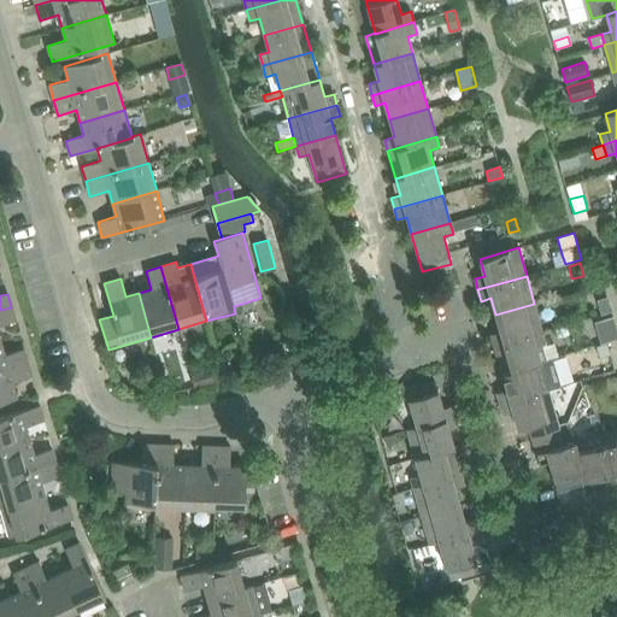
[(607,299),(599,301),(603,315),(611,312),(607,299)]
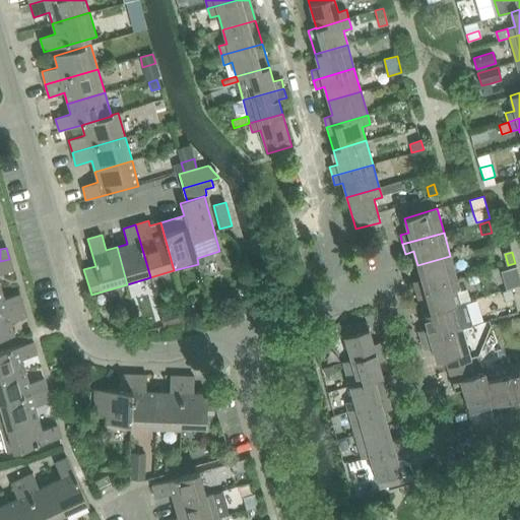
[(450,256),(417,265),(421,279),(413,281),(415,291),(457,279),(450,256)]
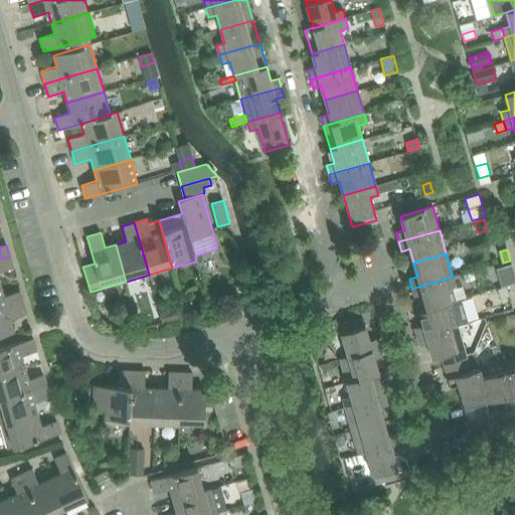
[(0,282),(0,272),(13,268),(9,256),(0,259),(0,284),(1,284),(0,282)]
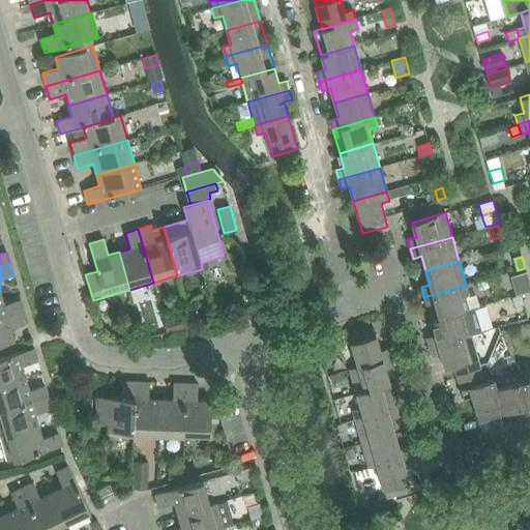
[(529,285),(529,284),(519,287),(521,294),(529,291),(529,285)]
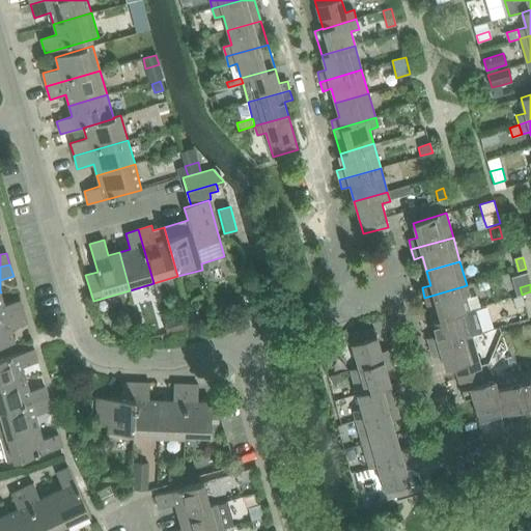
[(431,322),(465,311),(460,297),(469,295),(467,285),(424,298),(431,322)]
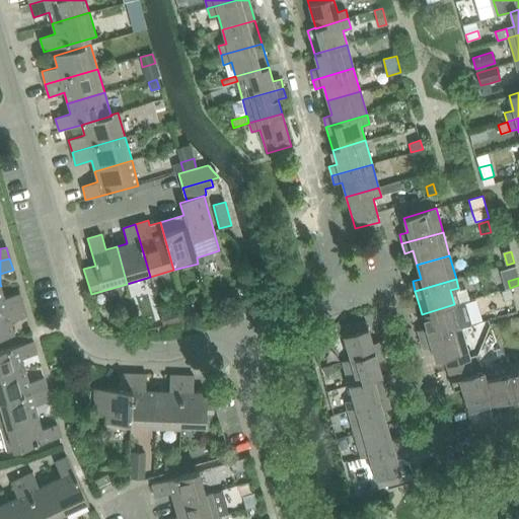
[(0,286),(0,311),(23,305),(19,294),(4,298),(1,286),(0,286)]
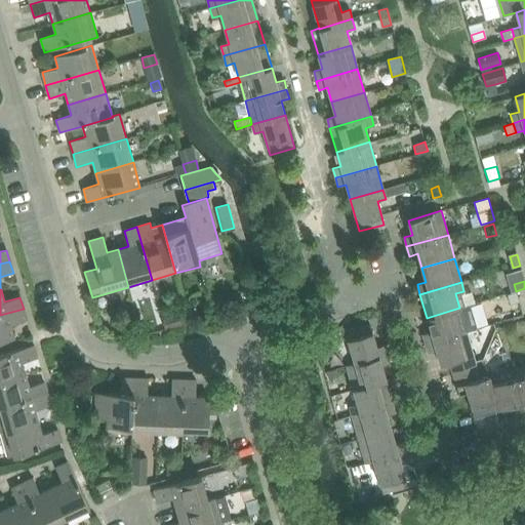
[(517,292),(508,295),(510,305),(519,301),(517,292)]
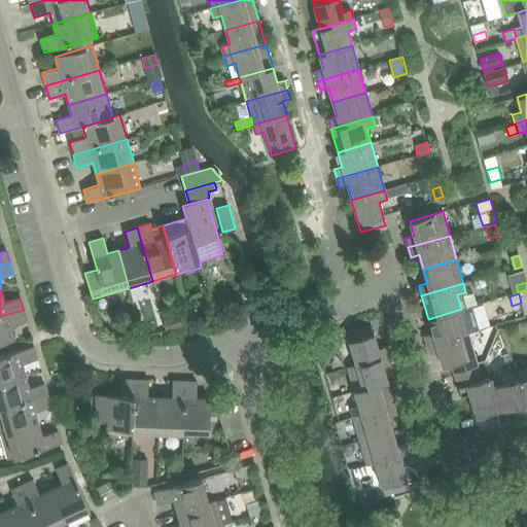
[(469,307),(461,309),(428,319),(432,334),(424,336),(426,345),(468,334),(477,330),(469,307)]
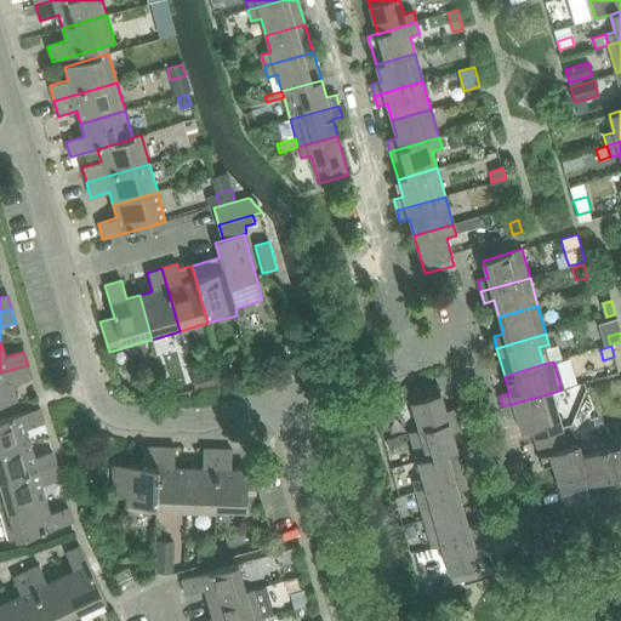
[(12,385),(32,380),(28,365),(0,372),(0,404),(17,400),(12,385)]
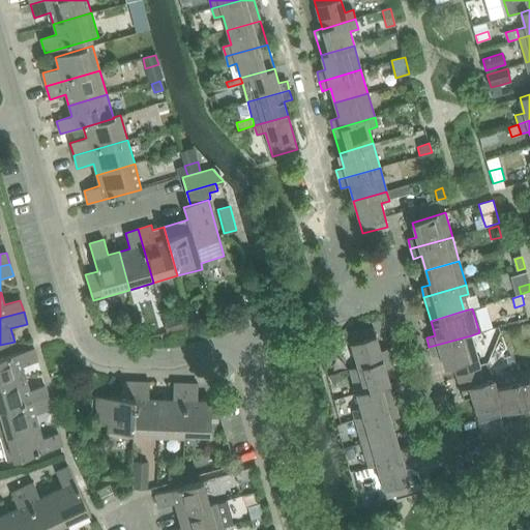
[(189,314),(181,316),(183,326),(192,323),(189,314)]
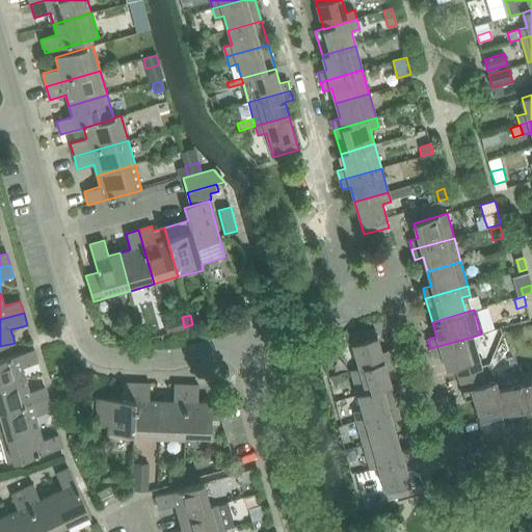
[(182,317),(163,322),(166,333),(184,327),(182,317)]
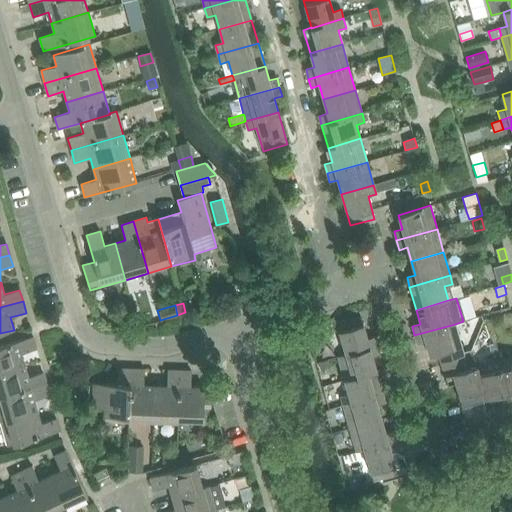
[(337,323),(346,354),(346,355),(378,346),(375,336),(367,339),(361,316),(337,323)]
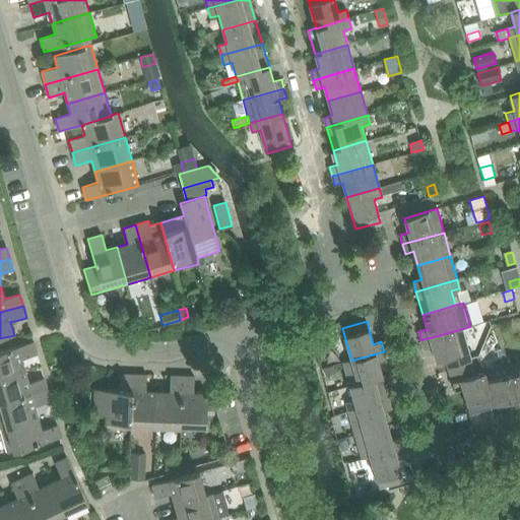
[(324,329),(311,333),(315,349),(329,345),(324,329)]
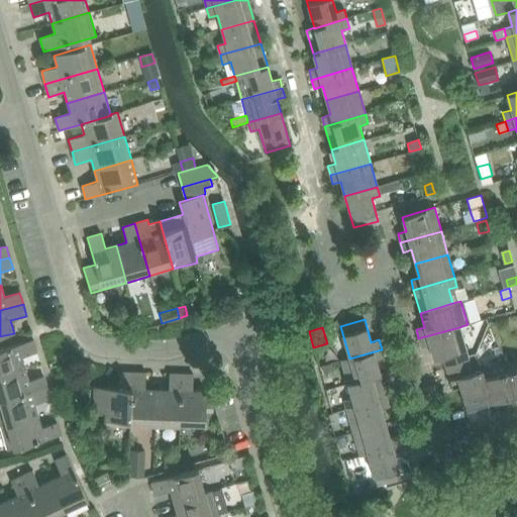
[(470,362),(459,327),(418,338),(421,347),(429,345),(433,359),(442,357),(445,369),(470,362)]
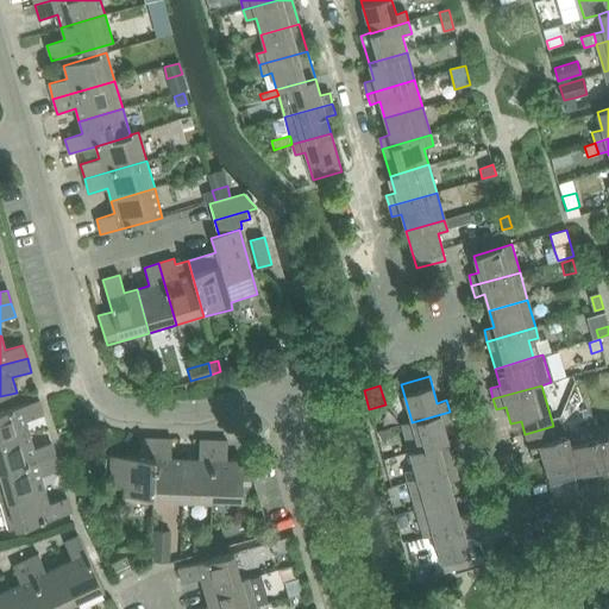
[(39,401),(0,412),(0,443),(29,434),(25,421),(43,415),(39,401)]
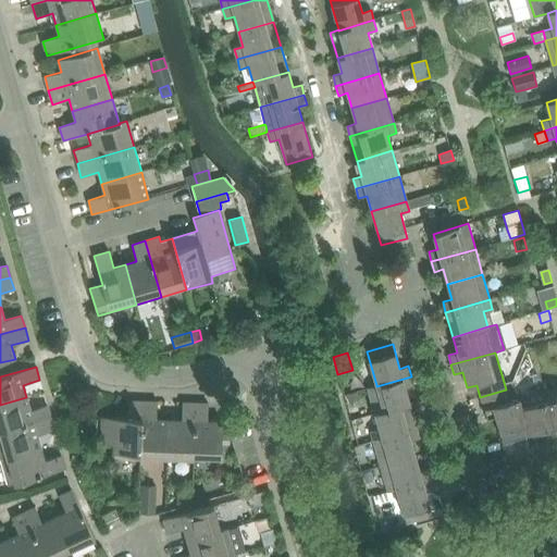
[(525,374),(514,378),(517,387),(529,385),(525,374)]
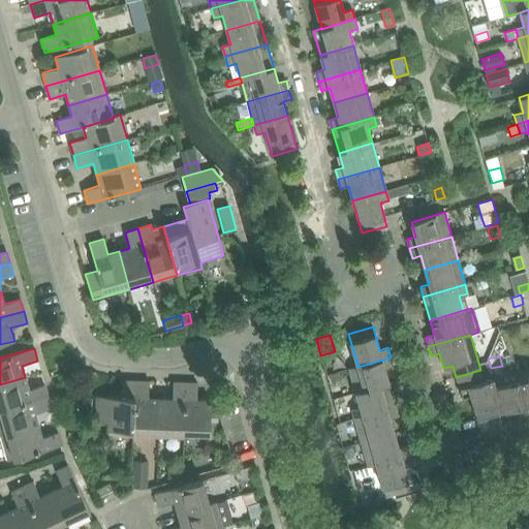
[(355,393),(389,383),(384,369),(393,367),(391,358),(358,367),(358,366),(348,369),(355,393)]
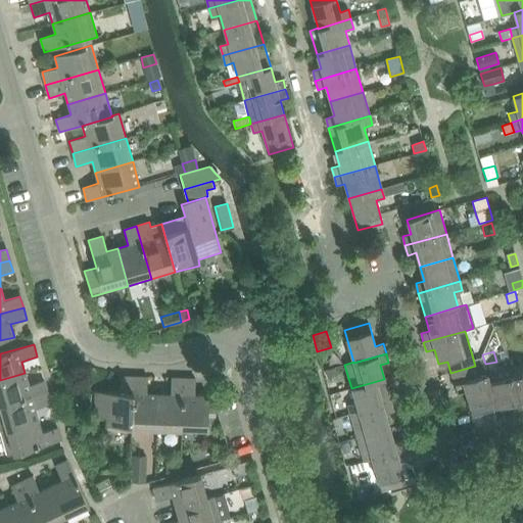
[(522,364),(510,368),(522,409),(522,408),(522,364)]
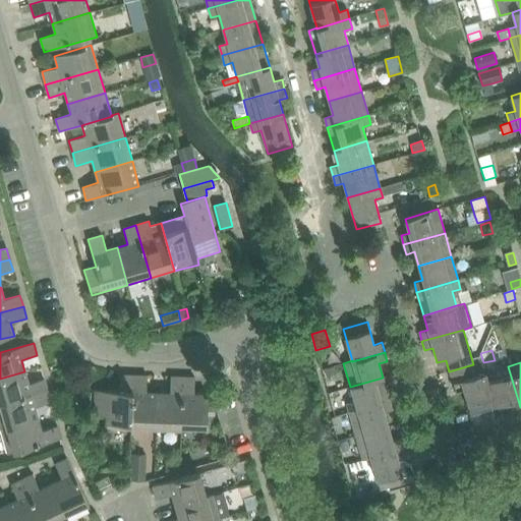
[(470,413),(494,406),(491,397),(484,373),(476,375),(473,364),(449,371),(455,392),(463,390),(467,404),(470,413)]
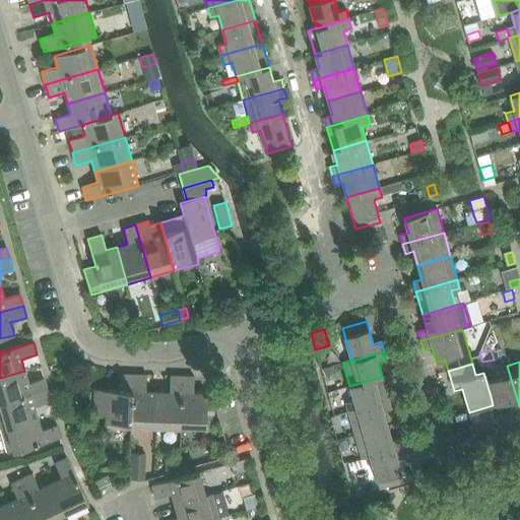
[(333,366),(324,369),(326,376),(335,374),(333,366)]
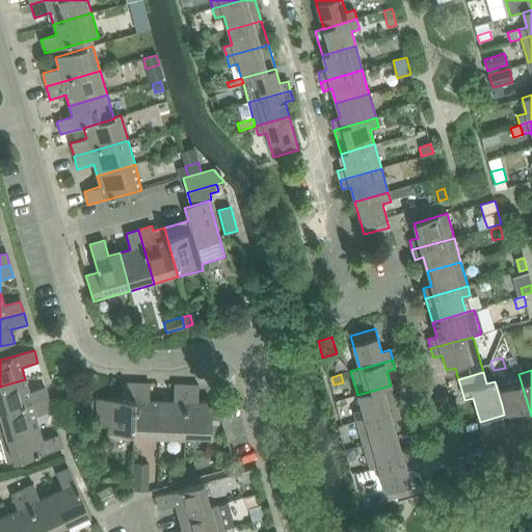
[(522,419),(531,416),(519,374),(495,381),(502,405),(504,415),(519,410),(522,419)]
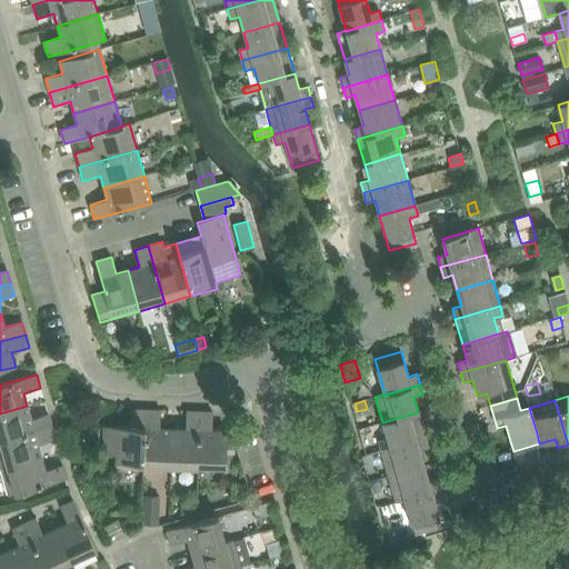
[(27,406),(0,413),(0,441),(51,427),(48,415),(31,419),(27,406)]
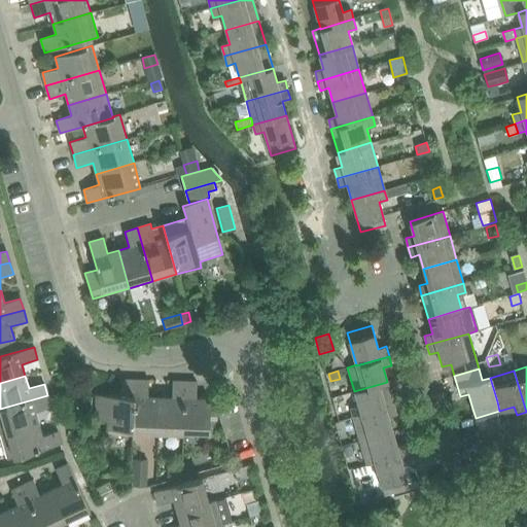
[(133,435),(135,380),(121,379),(121,395),(96,394),(95,421),(108,421),(107,434),(133,435)]
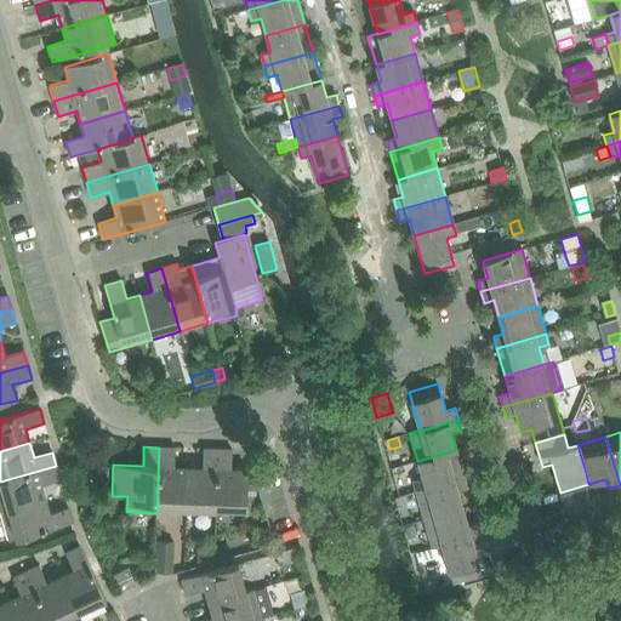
[(175,448),(159,448),(157,513),(186,514),(188,467),(175,467),(175,448)]
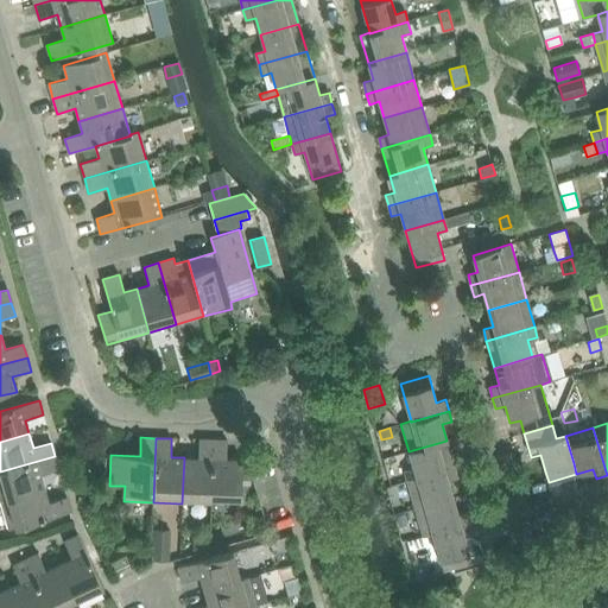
[(182,504),(210,504),(213,439),(198,439),(198,458),(184,457),(182,504)]
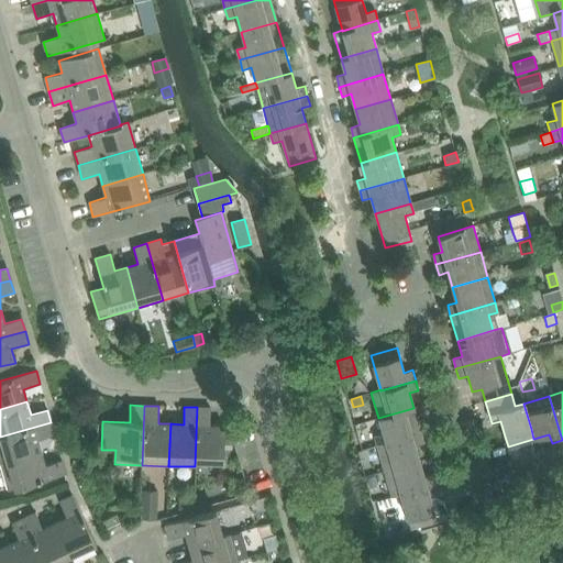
[(209,426),(210,408),(197,407),(195,466),(196,466),(197,464),(222,465),(224,426),(209,426)]
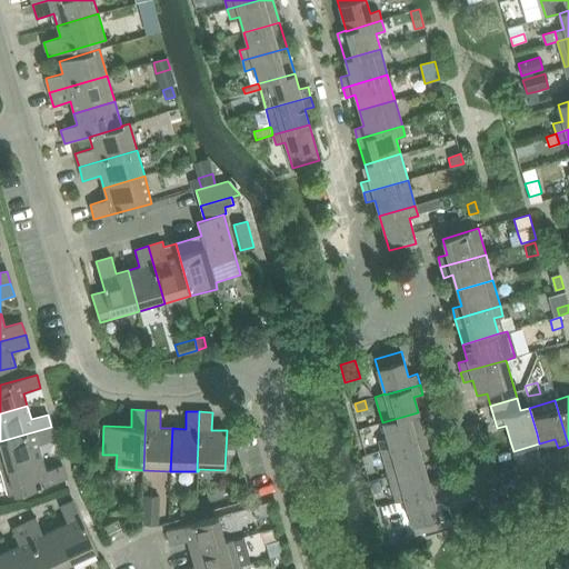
[(381,451),(426,438),(418,412),(382,422),(387,438),(378,440),(381,451)]
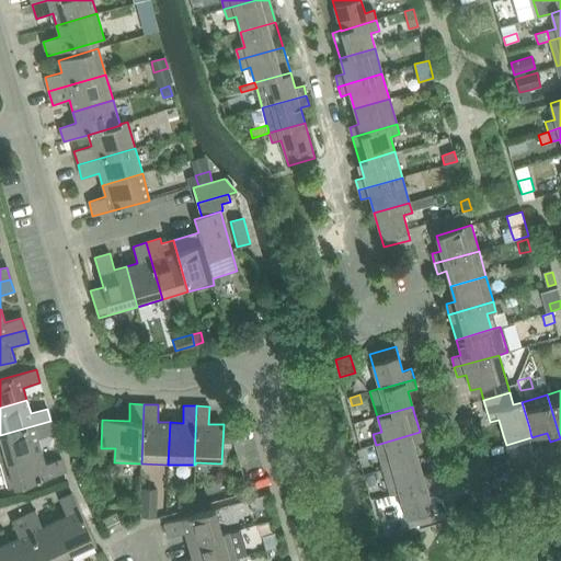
[(0,435),(0,459),(1,462),(41,451),(37,438),(55,433),(50,421),(0,435)]
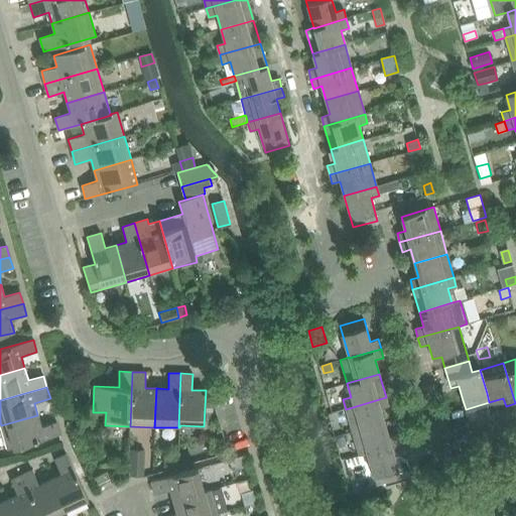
[(82,387),(81,400),(89,401),(89,387),(82,387)]
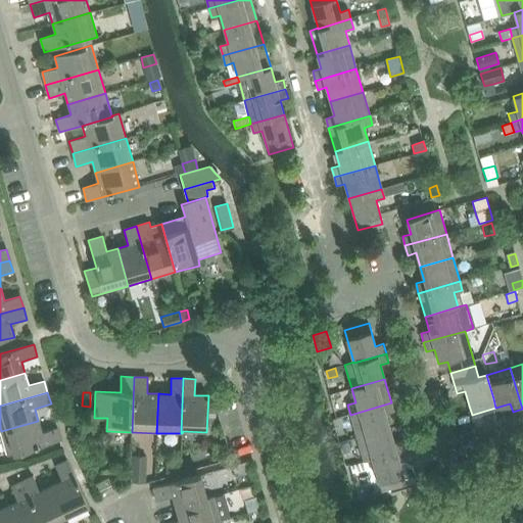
[(357,438),(389,428),(385,414),(393,412),(391,402),(350,415),(357,438)]
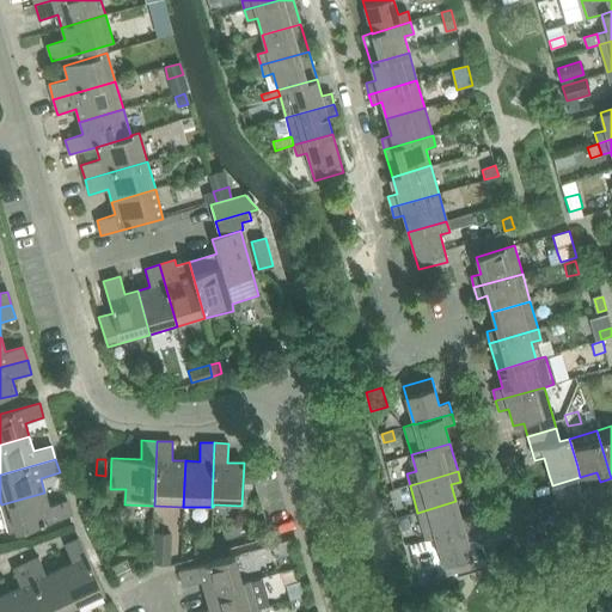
[(44,493),(1,505),(10,533),(72,515),(67,501),(49,506),(44,493)]
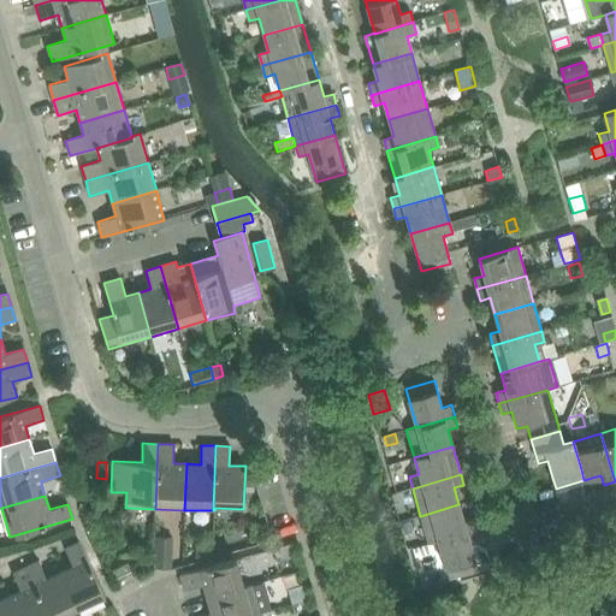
[(438,540),(477,529),(473,519),(463,521),(458,504),(420,516),(428,544),(438,542),(438,540)]
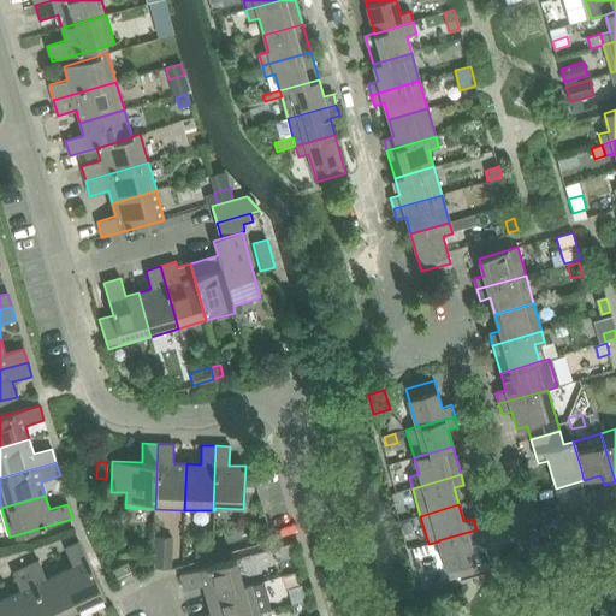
[(409,521),(402,523),(404,533),(413,531),(409,521)]
